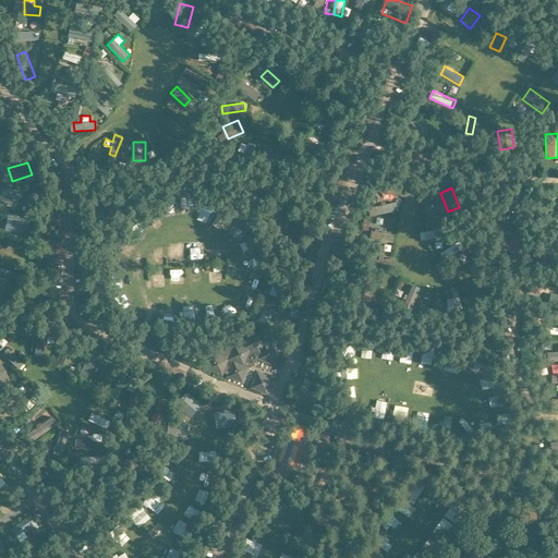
[(23,197),(23,189),(1,189),(0,197),(23,197)]
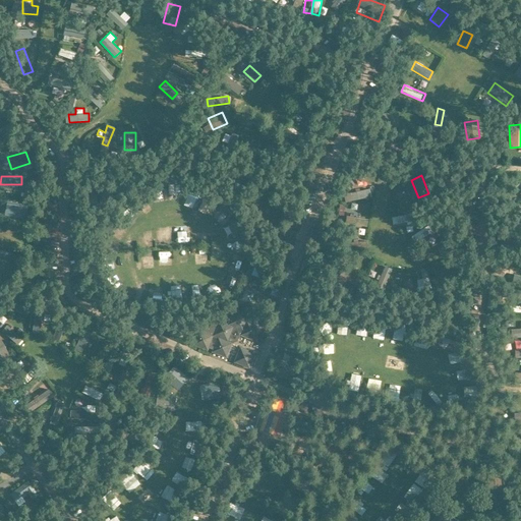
[(152,185),(159,201),(167,198),(160,181),(152,185)]
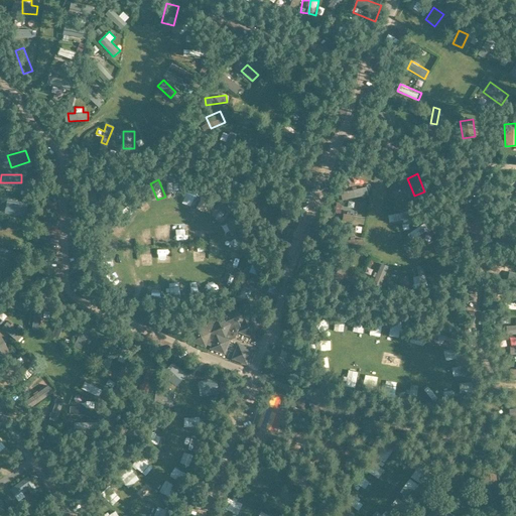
[(143,210),(151,206),(144,194),(137,199),(143,210)]
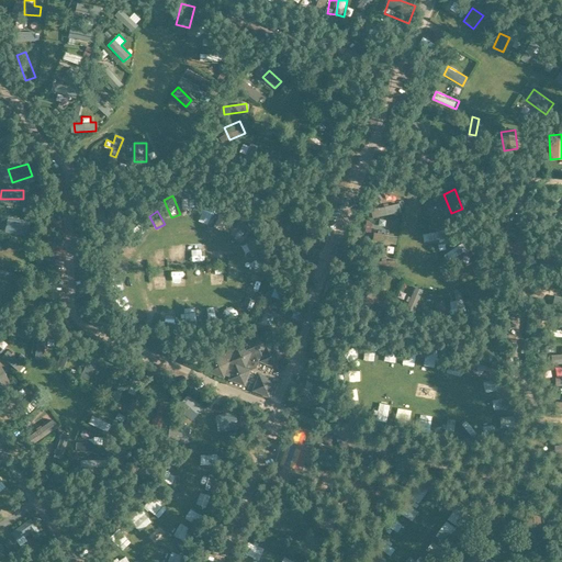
[(29,229),(30,218),(6,217),(4,233),(18,233),(18,228),(29,229)]
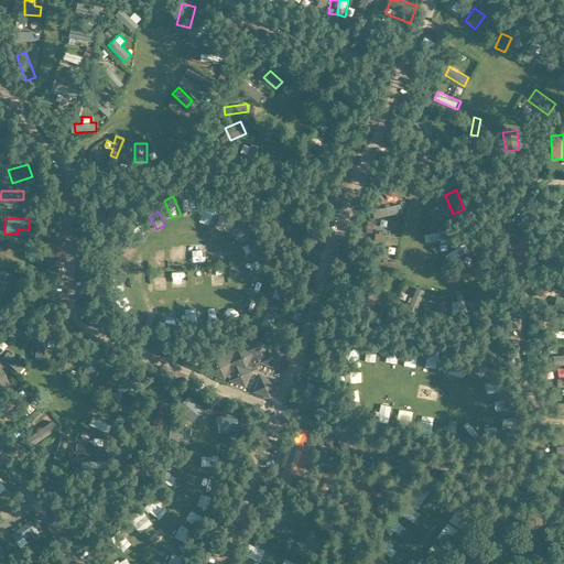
[(132,235),(143,240),(149,230),(138,225),(132,235)]
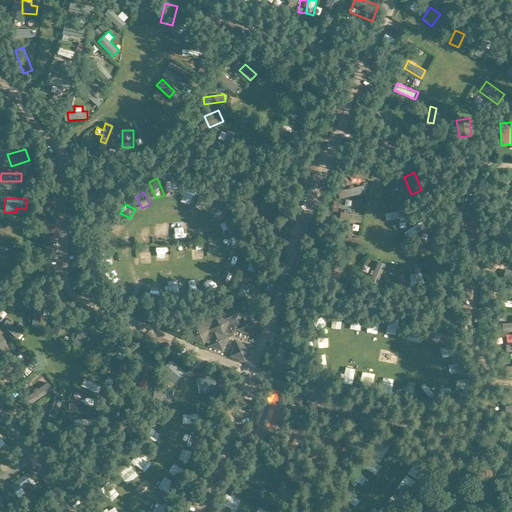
[(384,213),(385,221),(392,220),(391,212),(384,213)]
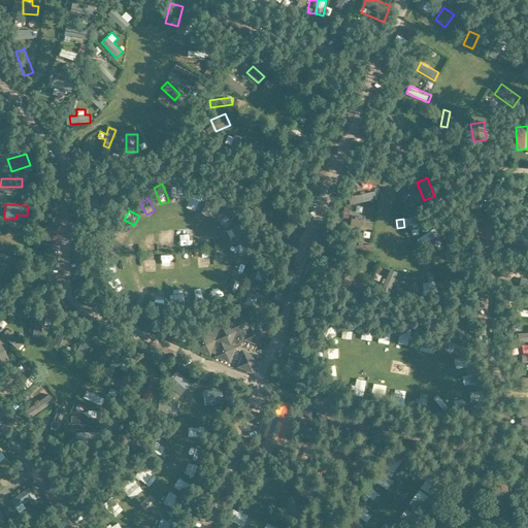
[(189,230),(179,231),(182,248),(192,245),(189,230)]
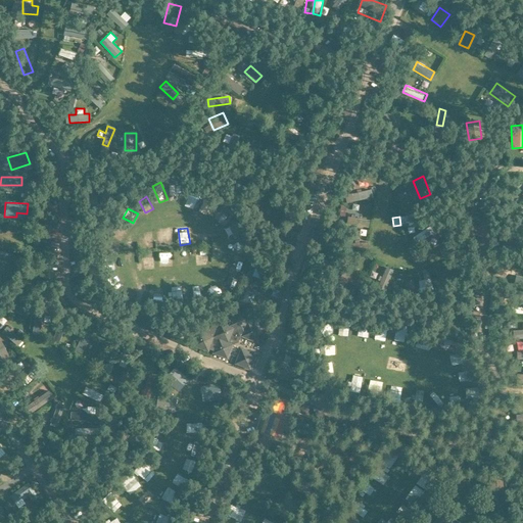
[(159,245),(172,244),(171,234),(159,234),(159,245)]
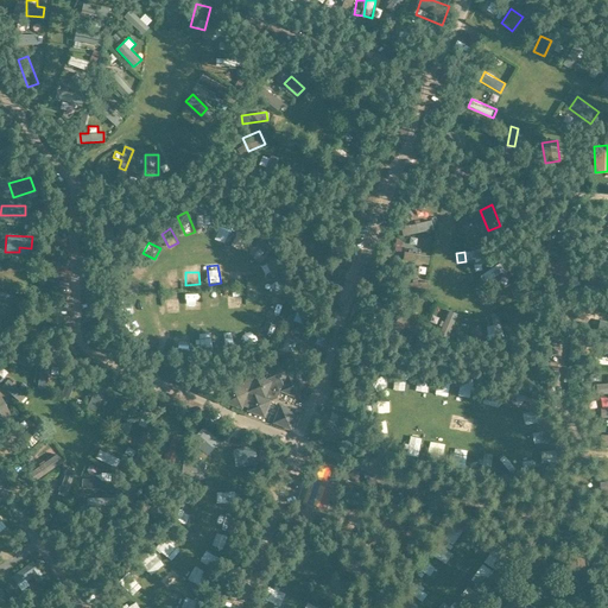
[(219,308),(217,293),(207,293),(207,309),(219,308)]
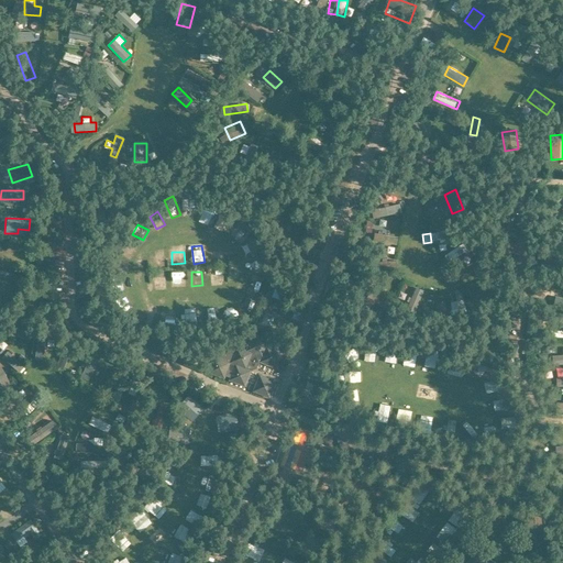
[(210,282),(220,282),(220,273),(210,273),(210,282)]
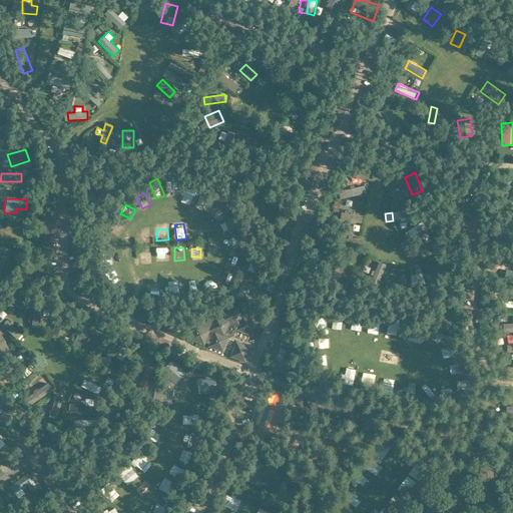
[(239,280),(238,280),(231,297),(249,304),(254,290),(260,292),(260,293),(275,299),(281,283),(266,277),(265,278),(261,276),(266,263),(247,255),(240,273),(241,274),(239,280)]
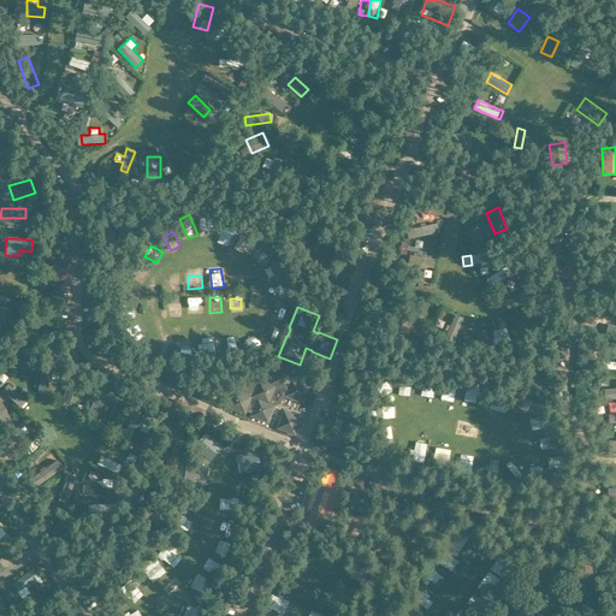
[(444,338),(455,343),(466,318),(454,313),(444,338)]
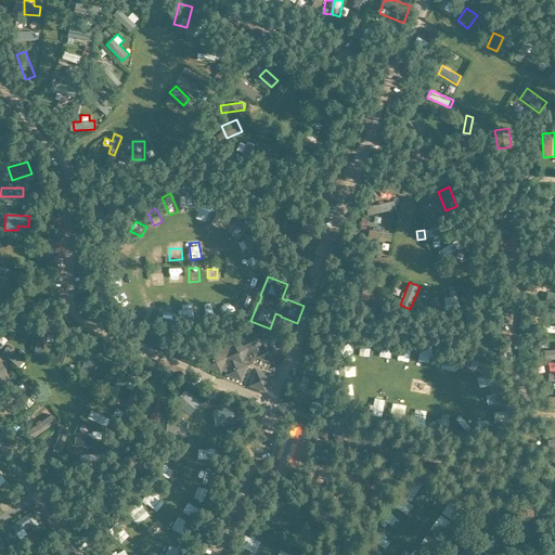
[(364,286),(357,298),(376,310),(384,297),(364,286)]
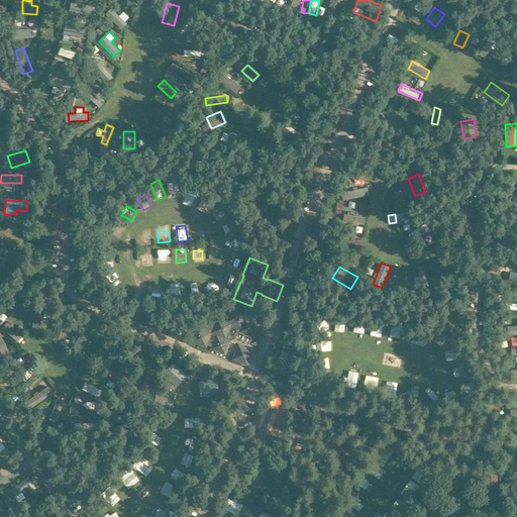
[(225,355),(230,340),(235,338),(238,332),(257,340),(263,325),(244,318),(246,313),(237,309),(231,307),(226,322),(211,316),(208,326),(199,322),(191,342),(206,347),(207,344),(211,346),(210,349),(225,355)]
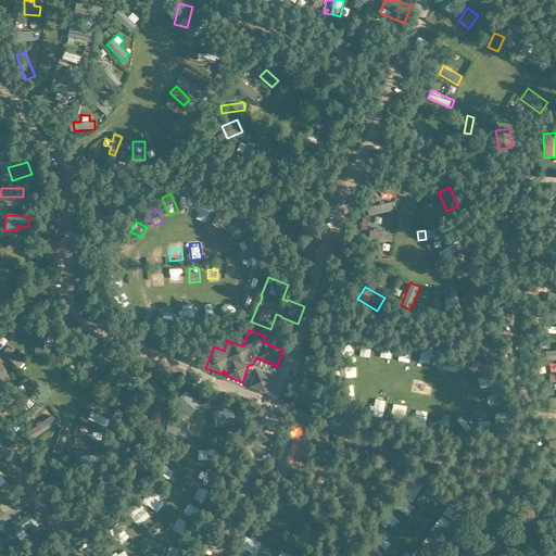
[(9,346),(0,354),(0,371),(5,378),(23,362),(9,346)]
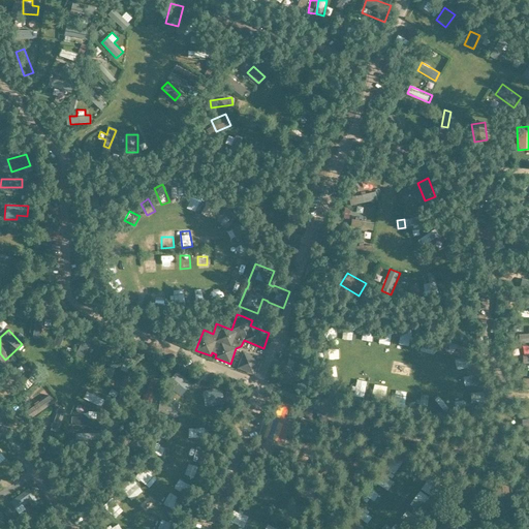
[(362,340),(378,342),(379,332),(364,330),(362,340)]
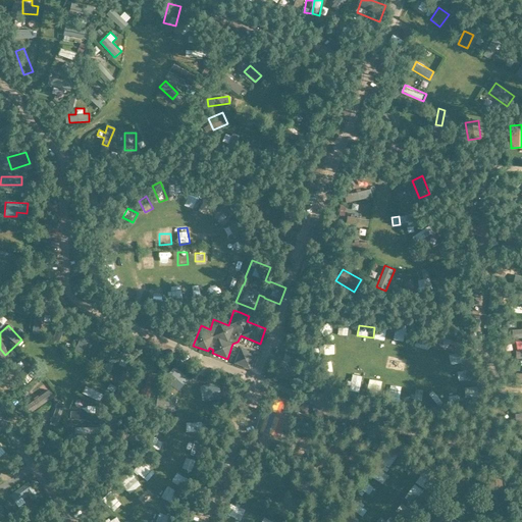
[(375,326),(374,338),(384,341),(386,327),(375,326)]
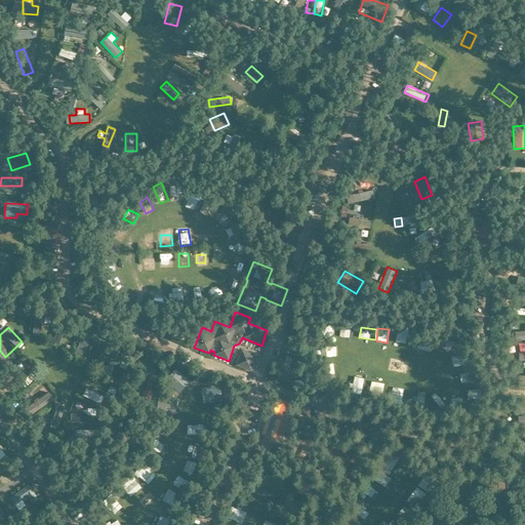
[(524,330),(514,332),(515,340),(524,338),(524,330)]
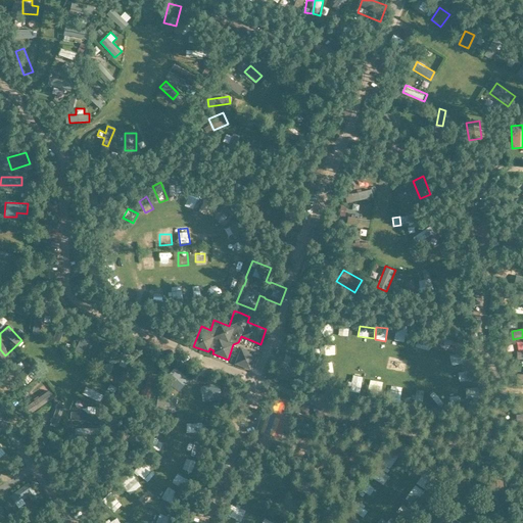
[(74,351),(82,354),(91,333),(83,330),(74,351)]
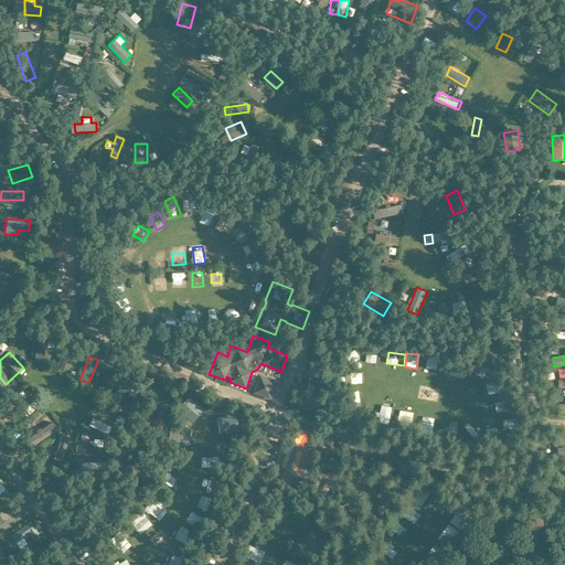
[(195,364),(205,369),(209,361),(199,356),(195,364)]
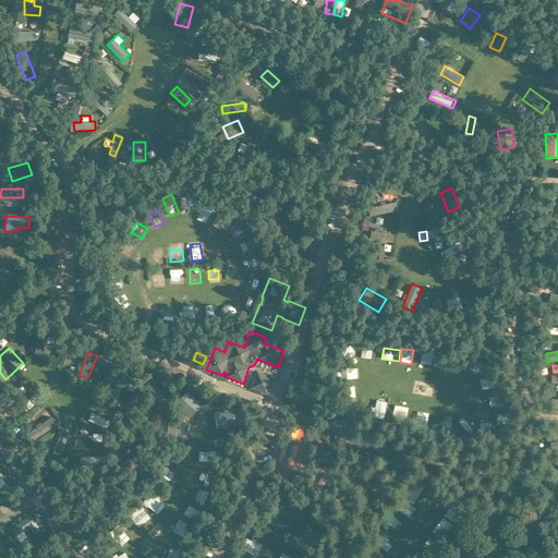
[(359,378),(359,368),(341,368),(341,378),(359,378)]
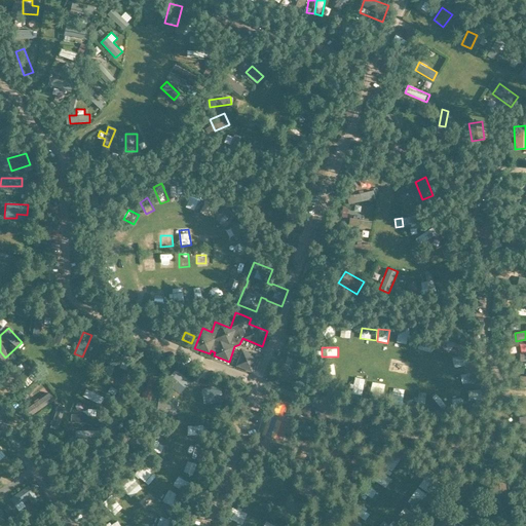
[(251,372),(252,372),(257,357),(242,350),(236,366),(251,372)]
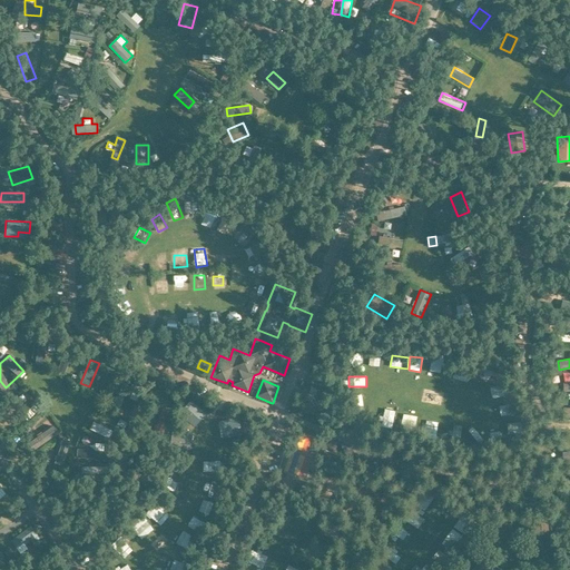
[(312,380),(308,389),(321,394),(325,385),(312,380)]
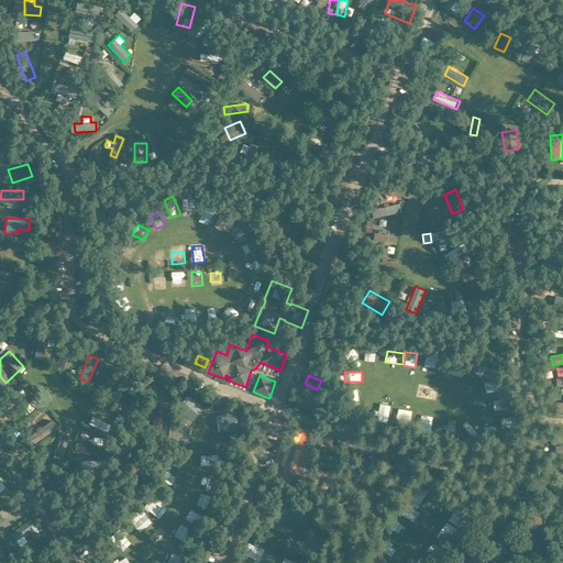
[(360,400),(357,389),(345,390),(346,403),(360,400)]
